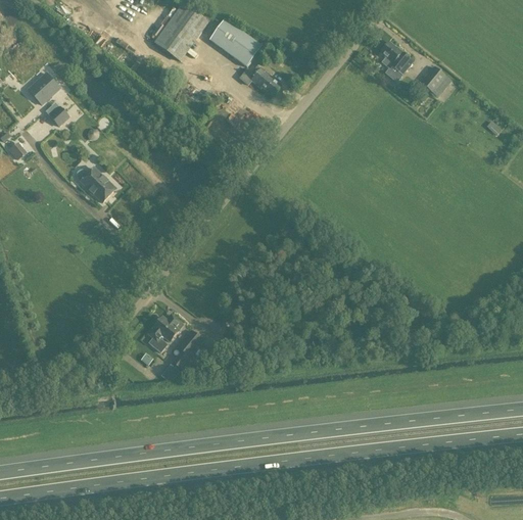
[(154,42),(181,61),(209,21),(183,2),(154,42)]
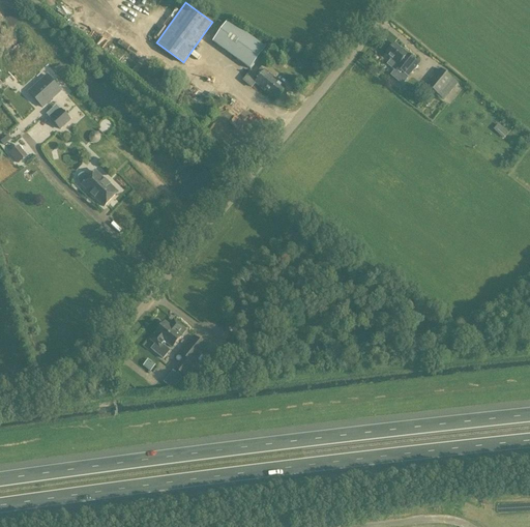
[(266,46),(228,18),(212,39),(251,67),(266,46)]
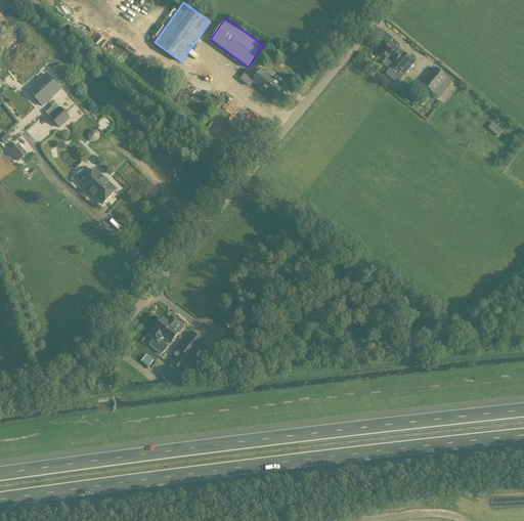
[(415,61),(403,51),(403,50),(396,45),(390,41),(381,52),(386,56),(382,61),(390,68),(386,72),(398,81),(415,61)]
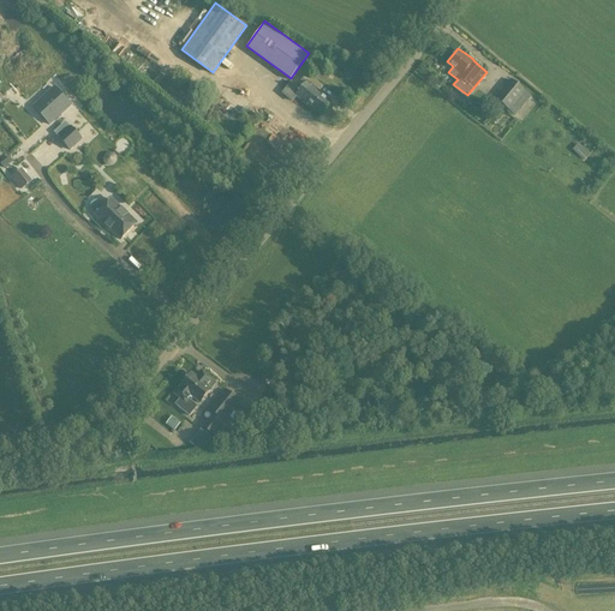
[(306,72),(298,83),(292,78),(281,90),(292,99),(297,94),(321,113),(330,101),(323,95),(324,94),(318,89),(322,84),(306,72)]
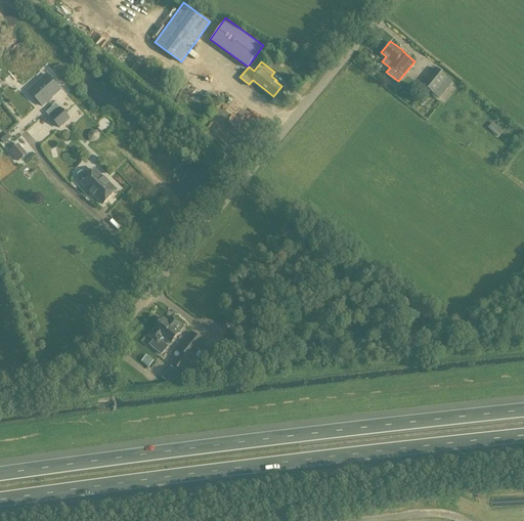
[(435,67),(422,83),(439,97),(452,81),(435,67)]
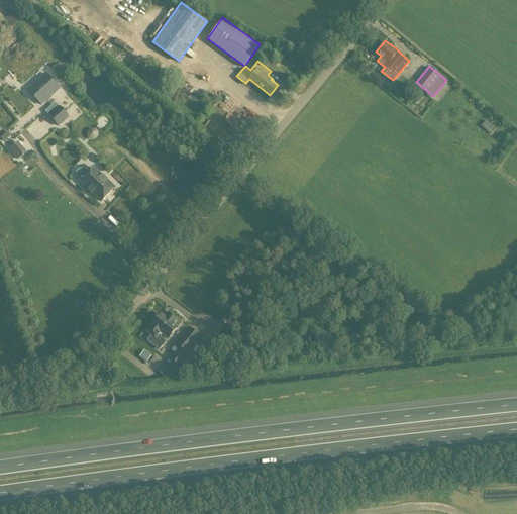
[(45,70),(26,87),(41,103),(61,86),(45,70)]
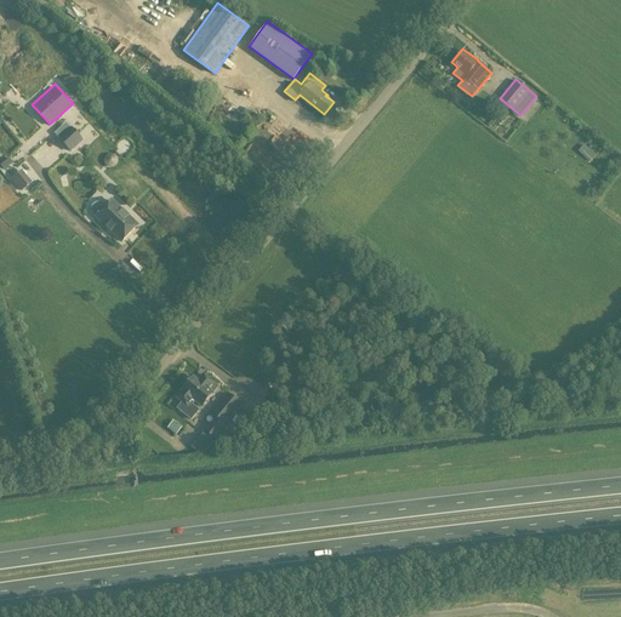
[(83,138),(70,125),(58,136),(70,149),(83,138)]
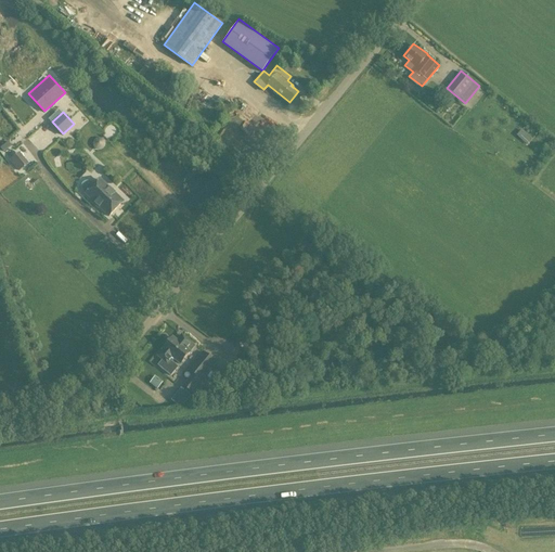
[(521,127),(516,133),(527,142),(532,137),(521,127)]
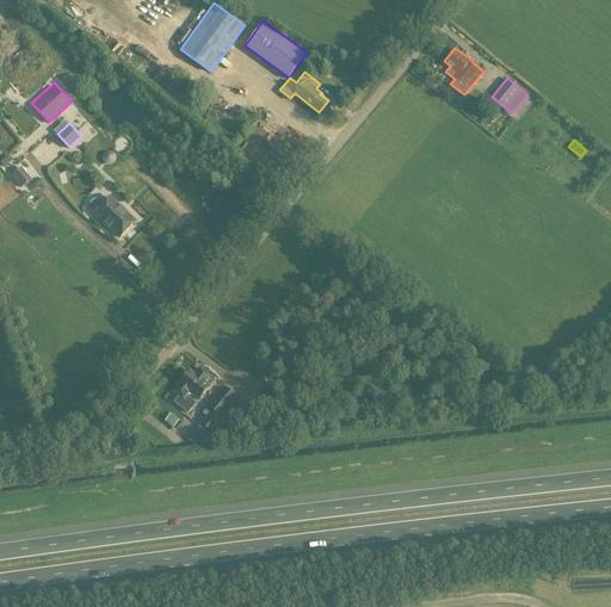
[(0,160),(4,165),(12,158),(8,154),(0,160)]
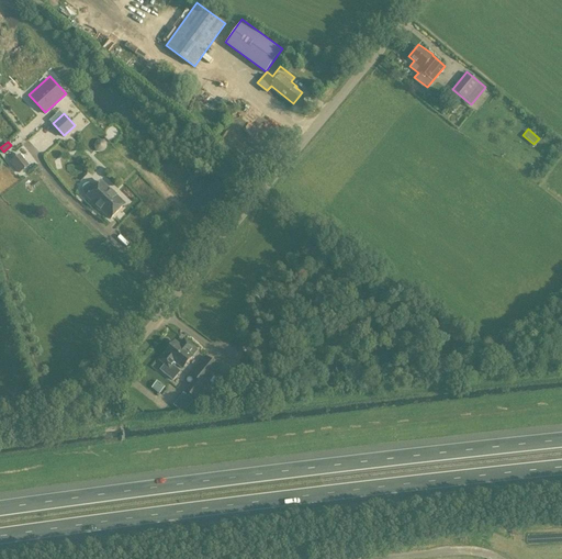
[(10,160),(19,170),(29,164),(20,153),(12,158),(10,160)]
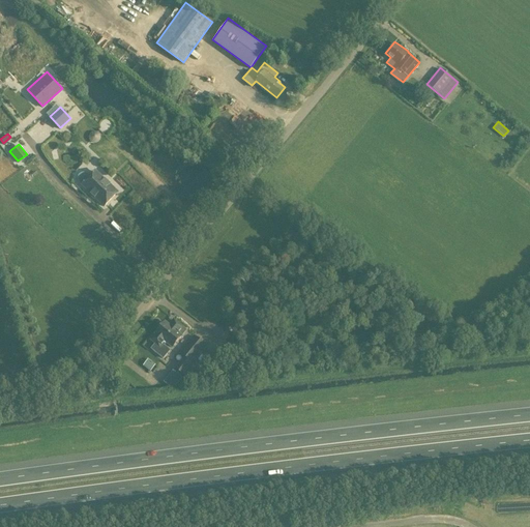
[(80,180),(80,181),(104,204),(117,191),(95,170),(90,175),(87,173),(87,172),(85,172),(84,172),(83,172),(82,172),(80,173),(80,174),(79,174),(79,175),(79,176),(79,177),(79,178),(79,179),(79,180),(80,180)]
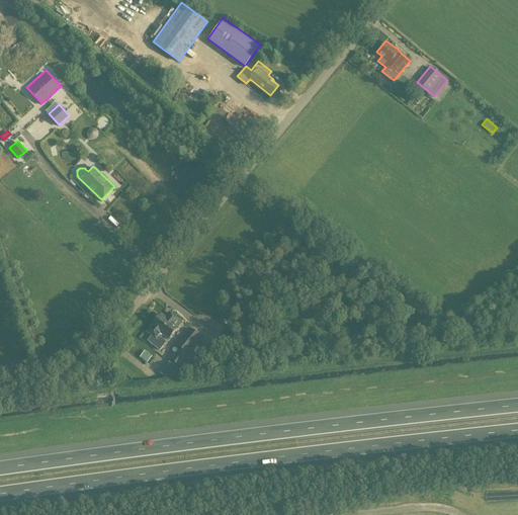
[(217,319),(228,327),(237,313),(227,307),(217,319)]
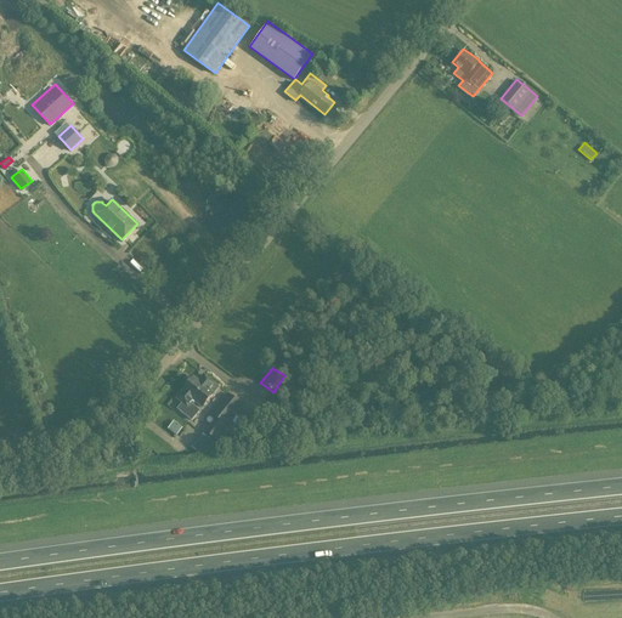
[(193,403),(196,400),(202,406),(219,385),(215,383),(215,381),(204,372),(198,379),(193,375),(181,390),(182,390),(176,397),(182,402),(179,407),(192,418),(199,408),(193,403)]
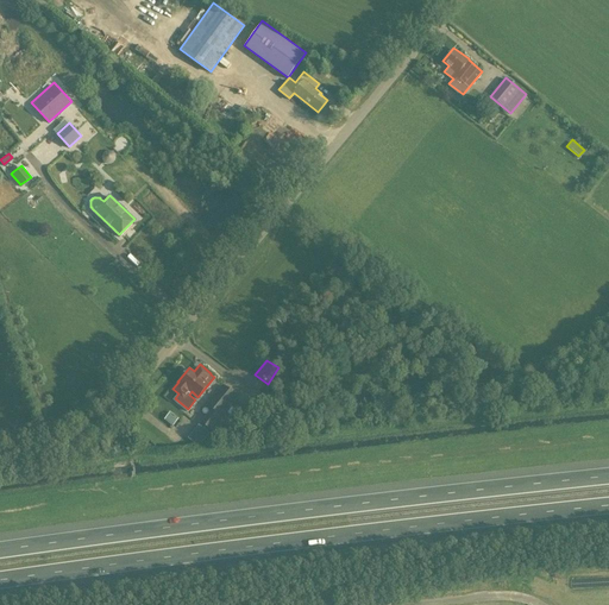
[(206,403),(211,408),(192,432),(199,436),(201,433),(198,430),(199,428),(205,435),(209,429),(219,436),(234,418),(225,411),(238,395),(224,383),(206,403)]
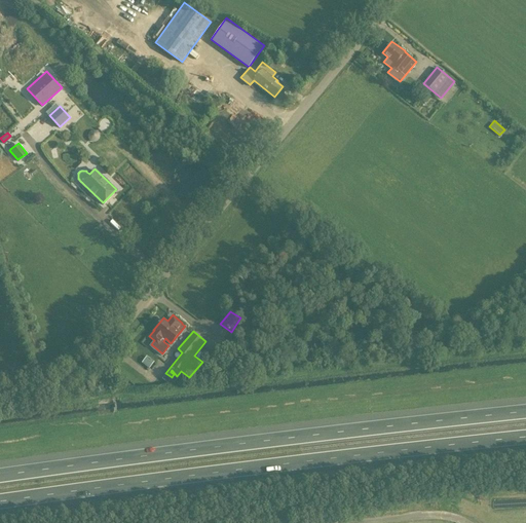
[(214,353),(209,349),(202,358),(208,362),(214,353)]
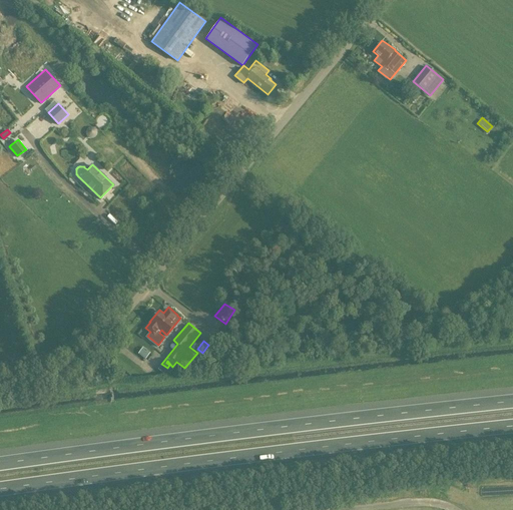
[(138,352),(145,357),(150,351),(143,345),(138,352)]
